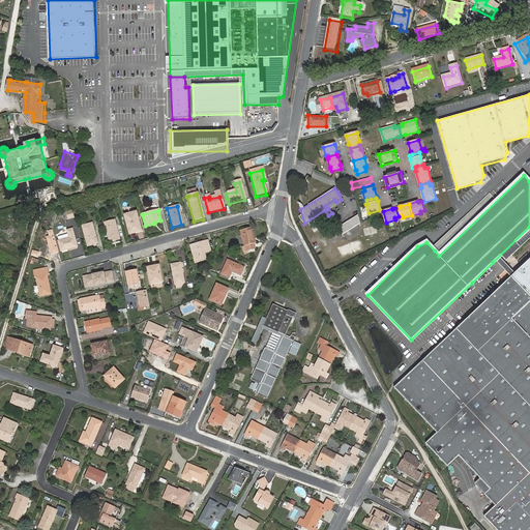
[(141,231),(136,212),(124,215),(129,234),(141,231)]
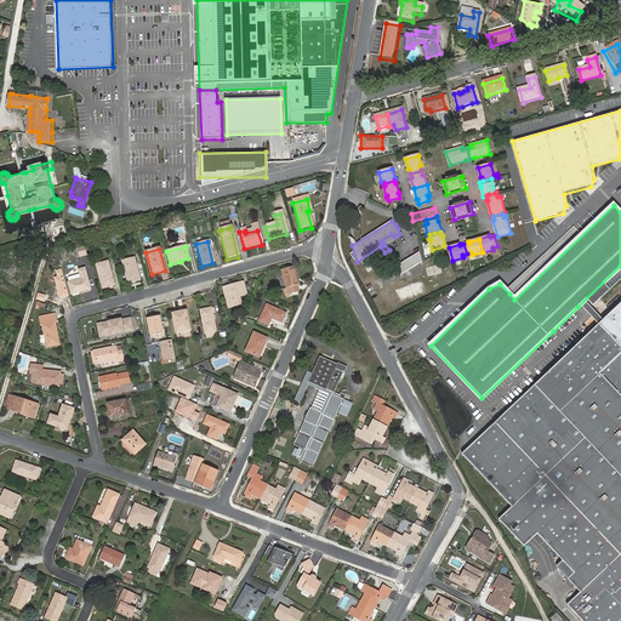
[(421,255),(420,255),(420,251),(397,266),(402,274),(422,262),(421,255)]
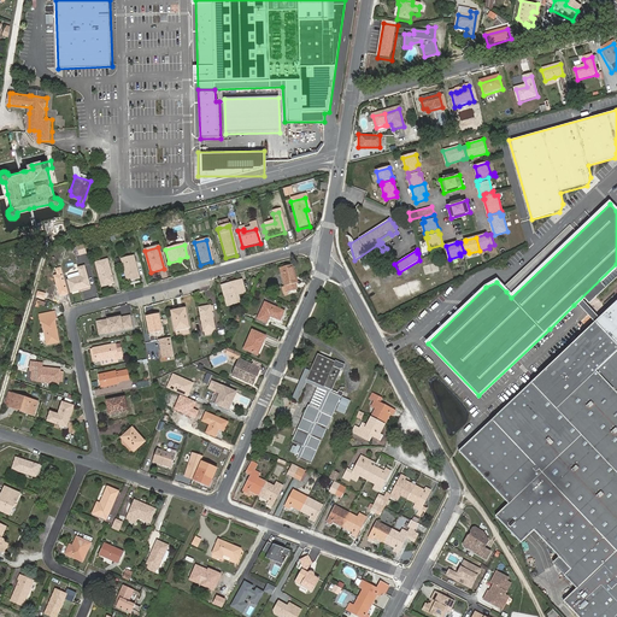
[(140,278),(134,256),(122,258),(128,281),(140,278)]
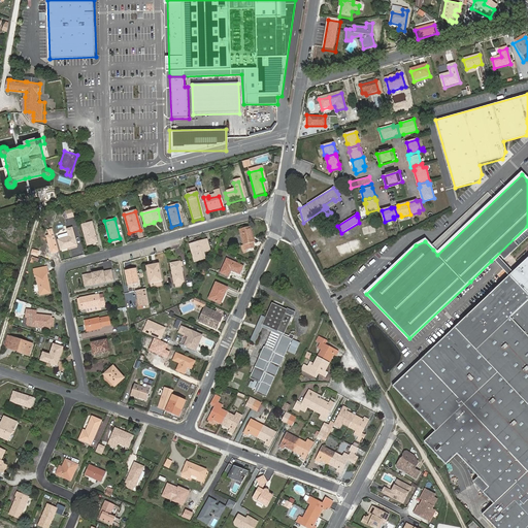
[(97,241),(92,222),(83,224),(87,244),(97,241)]
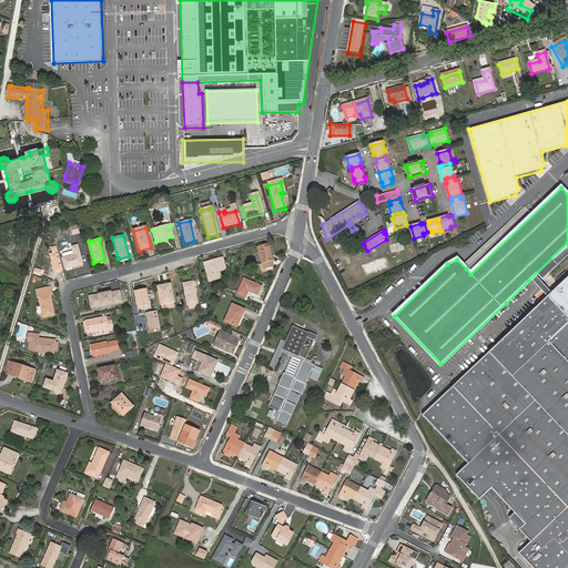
[(401,242),(389,245),(392,253),(403,250),(401,242)]
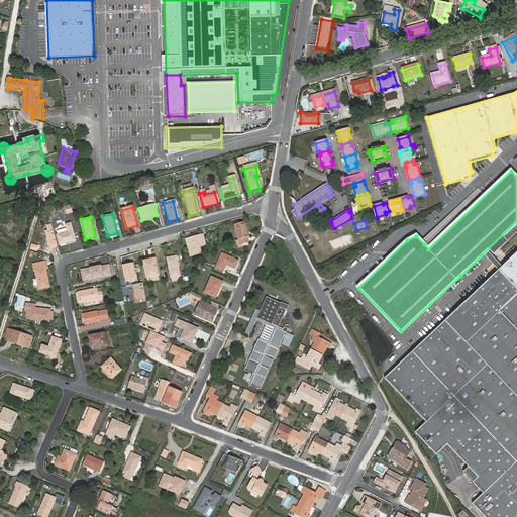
[(76,239),(71,222),(67,223),(68,227),(69,230),(58,233),(57,233),(60,243),(76,239)]
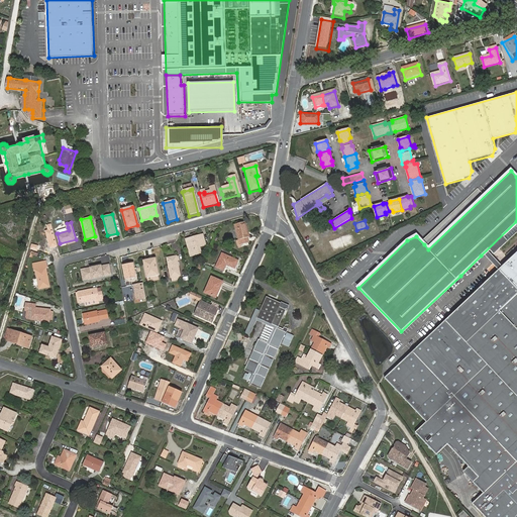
[(247,239),(243,223),(232,226),(236,241),(233,242),(235,248),(246,245),(245,240),(247,239)]
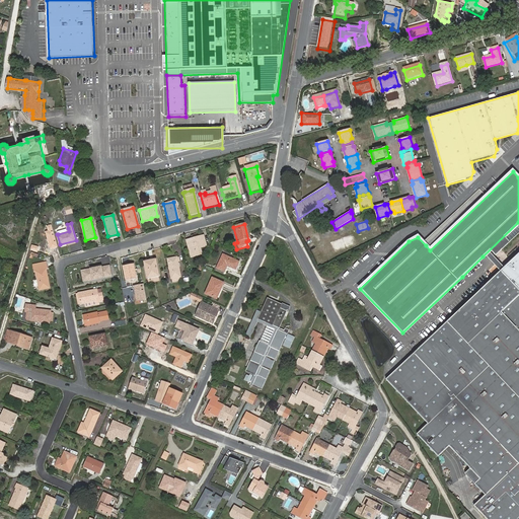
[(205,248),(202,237),(184,242),(190,260),(196,258),(194,251),(205,248)]
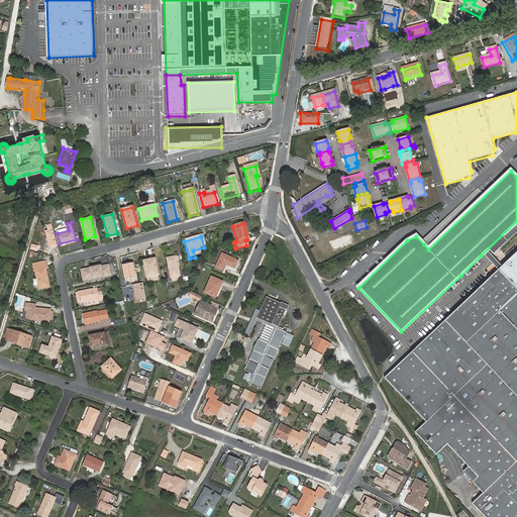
[(516,250),(499,270),(516,289),(516,250)]
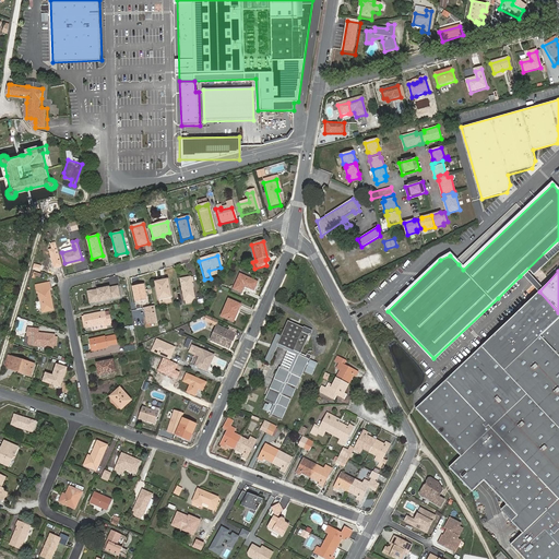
[(251,293),(256,284),(238,276),(230,292),(239,295),(241,288),(251,293)]
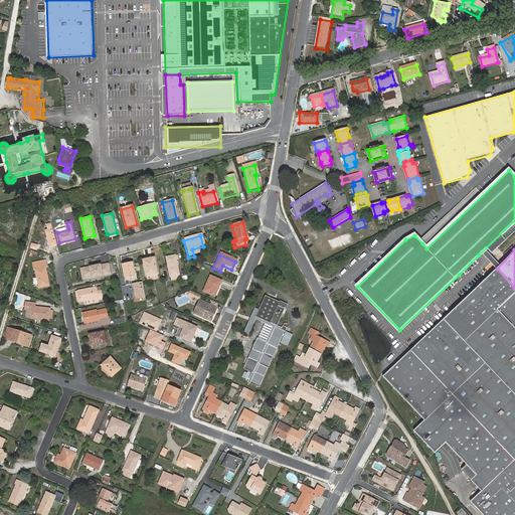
[(178,278),(174,258),(165,261),(168,280),(169,280),(170,283),(178,282),(177,278),(178,278)]
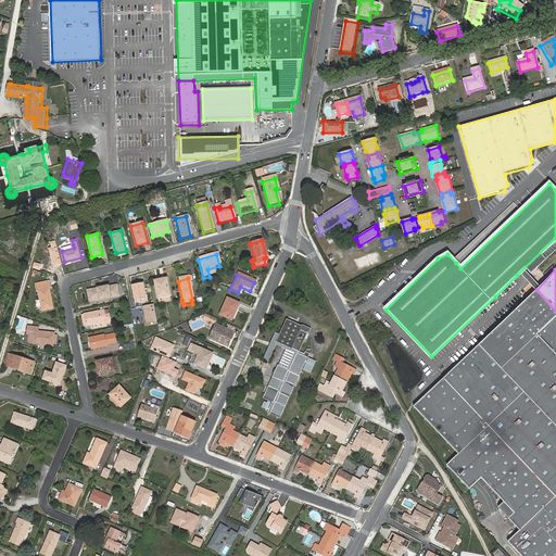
[(42,310),(54,307),(50,286),(51,286),(49,279),(36,282),(37,289),(38,289),(42,310)]
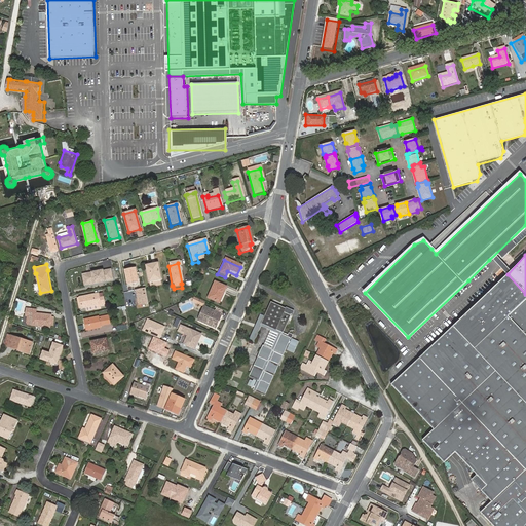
[(150,267),(146,268),(149,283),(160,280),(157,264),(150,266),(150,267)]
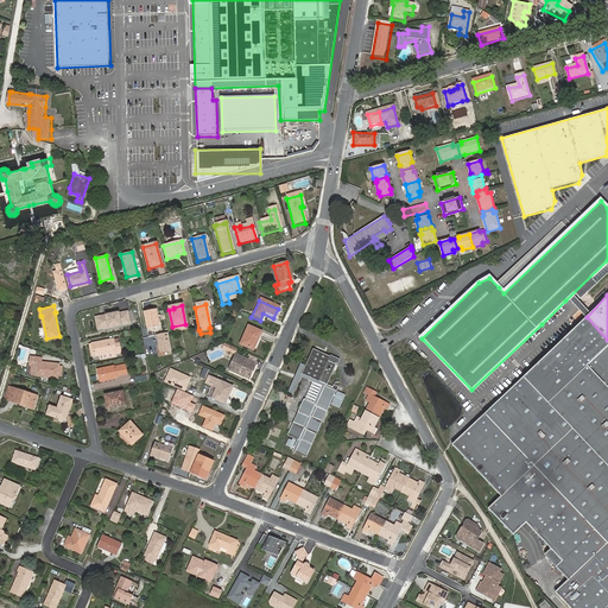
[(130,310),(95,317),(97,330),(132,324),(130,310)]
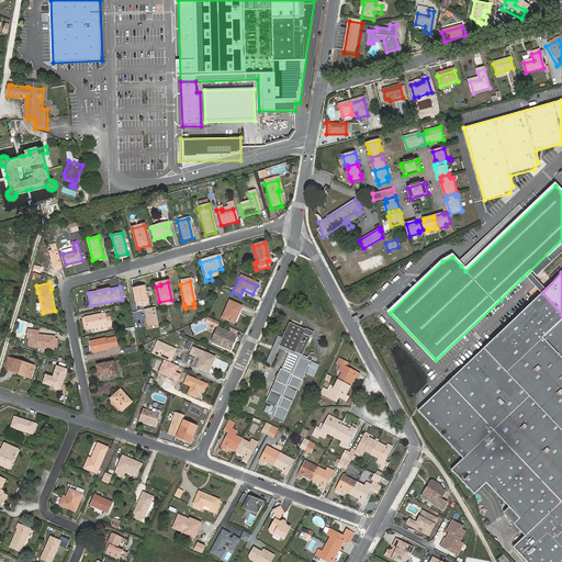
[(147,303),(144,288),(133,289),(135,305),(147,303)]
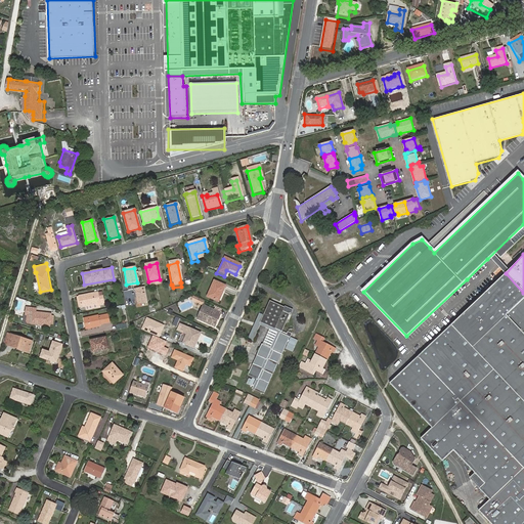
[(523,523),(523,293),(506,273),(451,324),(390,383),(432,428),(421,438),(442,462),(453,451),(475,473),(484,483),(479,489),(490,499),(478,511),(491,523),(523,523)]
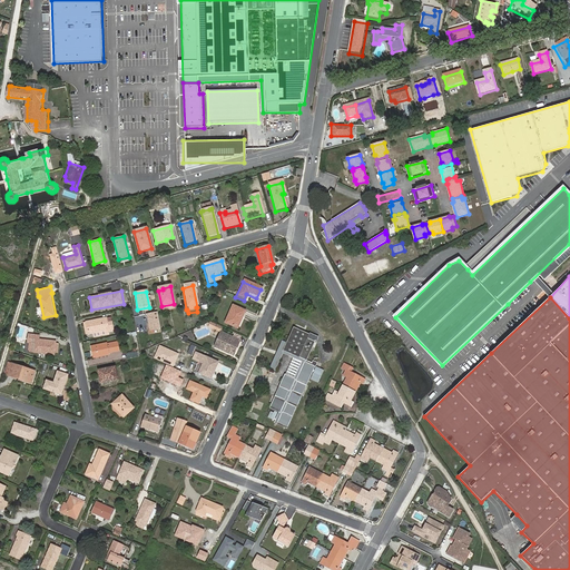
[(238,318),(243,311),(232,306),(224,323),(236,328),(241,320),(238,318)]
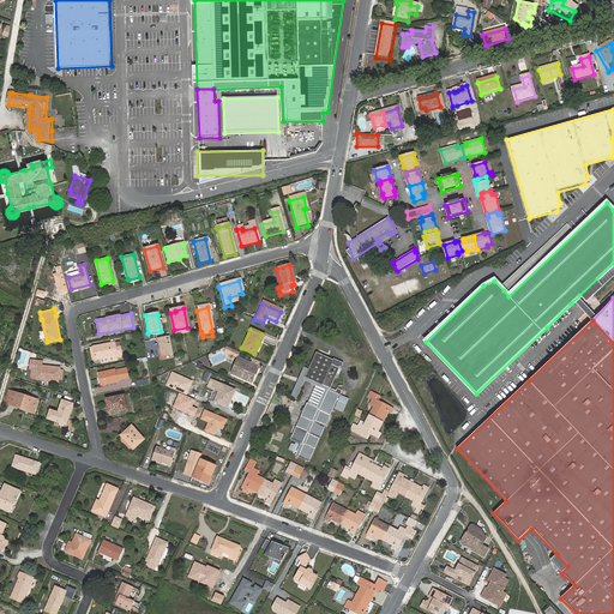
[(118,348),(116,342),(94,347),(96,360),(101,359),(118,355),(119,359),(124,357),(122,348),(118,348)]
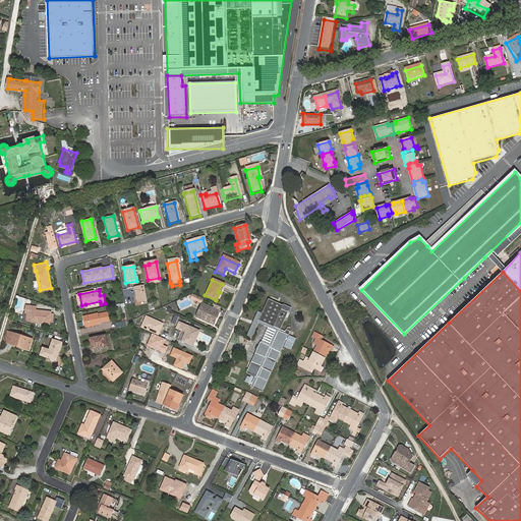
[(288,336),(290,331),(286,329),(285,331),(280,329),(287,312),(288,313),(290,308),(283,304),(282,306),(269,300),(263,314),(258,312),(248,336),(251,338),(258,323),(269,327),(276,331),(269,347),(261,343),(256,352),(265,356),(261,366),(252,363),(247,372),(255,375),(251,386),(263,391),(275,361),(268,358),(272,347),(280,351),(287,336),(288,336)]
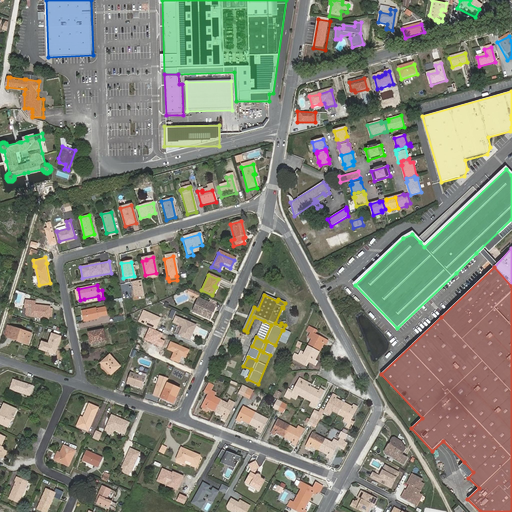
[(33,313),(33,316),(48,317),(48,315),(50,315),(51,308),(48,308),(49,306),(33,305),(34,300),(24,300),(24,307),(26,307),(30,307),(29,313),(33,313)]
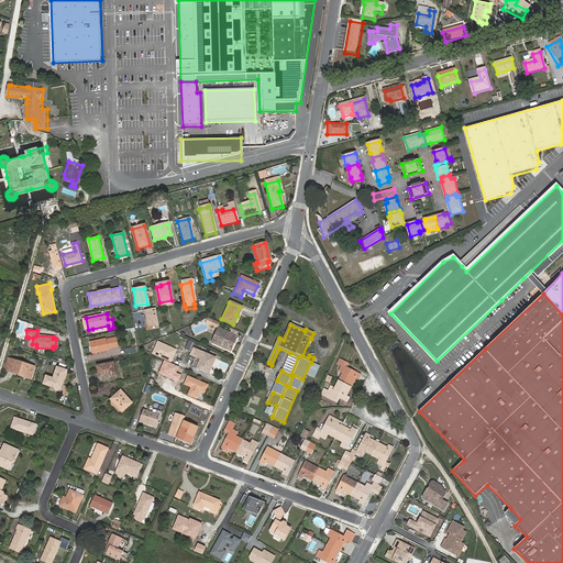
[(229,352),(235,338),(234,338),(228,334),(217,330),(210,343),(229,352)]
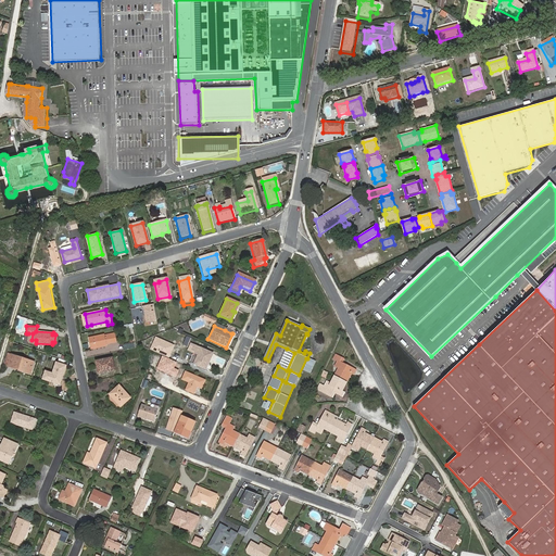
[(104,335),(89,337),(91,349),(106,345),(106,343),(116,342),(114,333),(104,336),(104,335)]
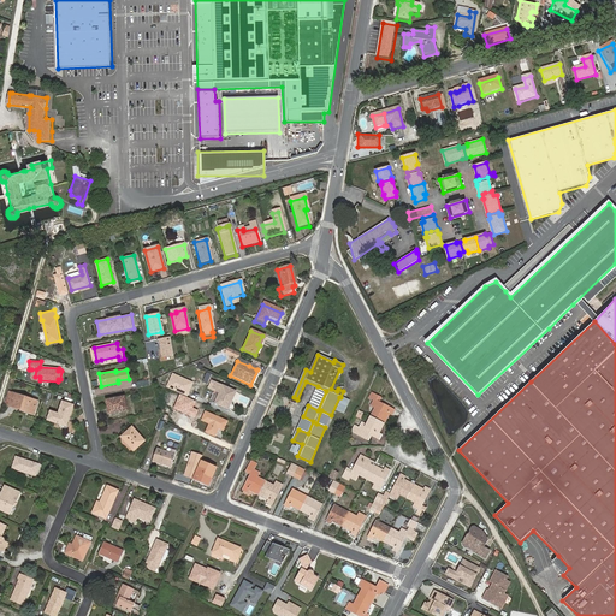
[(215,383),(212,390),(207,401),(225,408),(234,391),(215,383)]
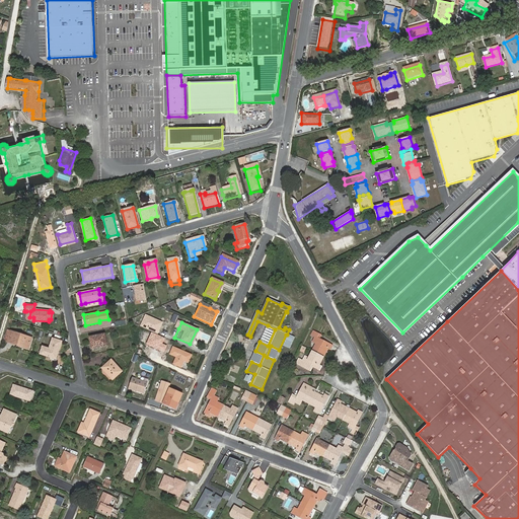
[(275,329),(268,325),(260,342),(268,346),(275,329)]
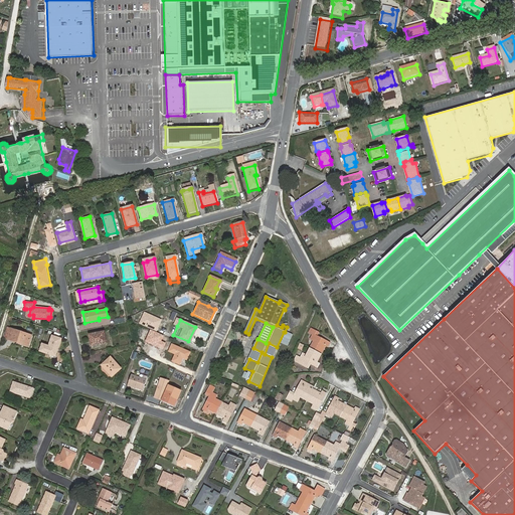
[(22,342),(29,344),(31,335),(10,329),(7,340),(21,344),(22,342)]
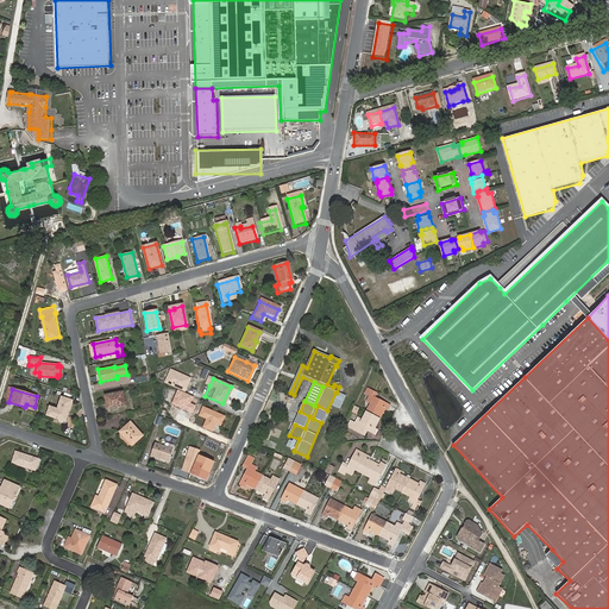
[(388,409),(390,406),(375,397),(377,394),(368,389),(365,393),(370,396),(368,401),(371,403),(366,412),(377,418),(380,413),(382,414),(385,408),(388,409)]
